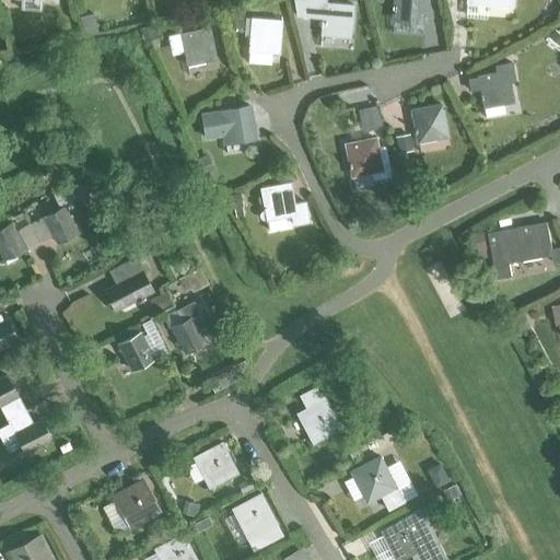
[(353,4),(326,1),(325,0),(293,0),(295,15),(322,18),(321,33),(350,36),(353,4)]
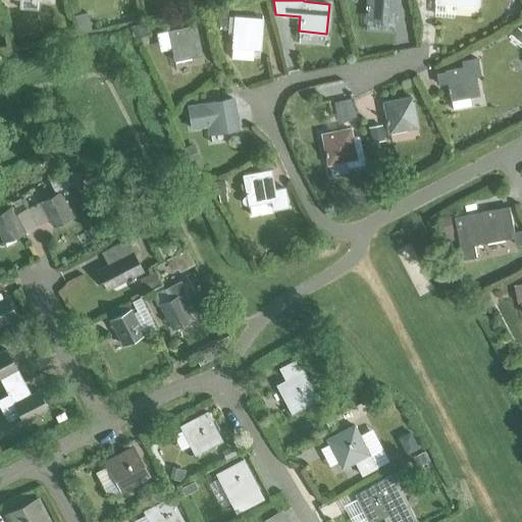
[(367,0),(366,16),(395,18),(396,0),(367,0)]
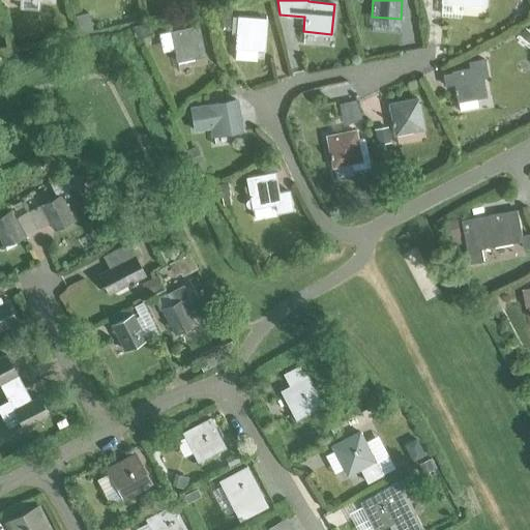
[(256,48),(263,49),(266,18),(237,16),(234,59),(255,60),(256,48)]
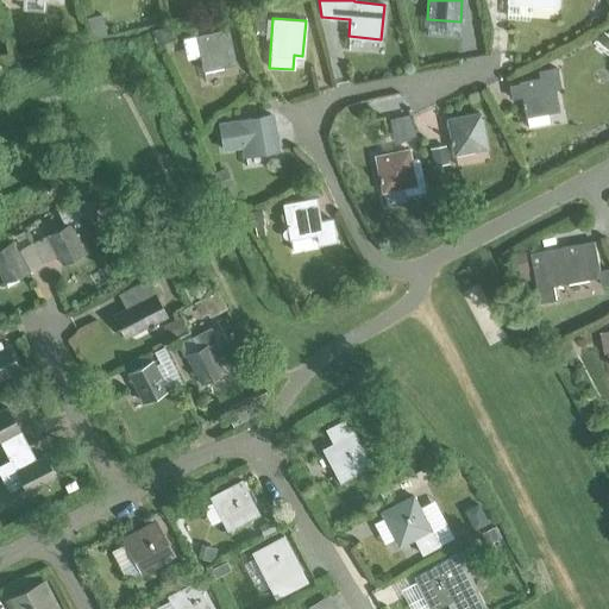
[(195,35),(202,70),(234,63),(227,29),(195,35)]
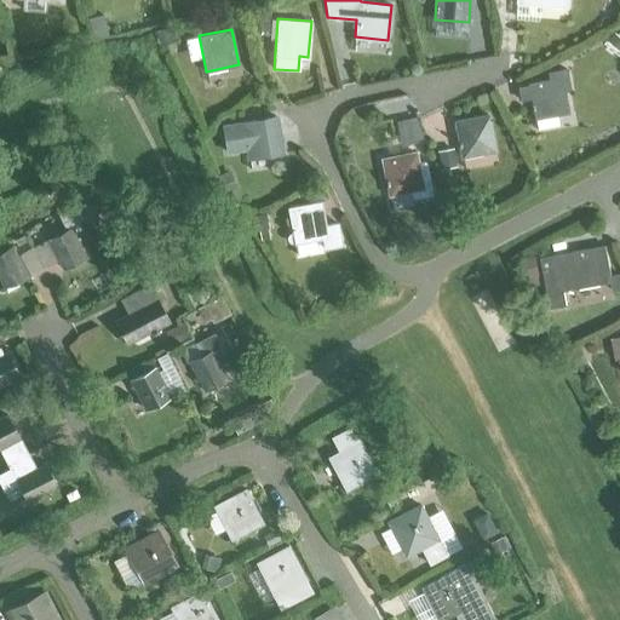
[(619,30),(618,34),(615,33),(609,41),(619,50),(619,30)]
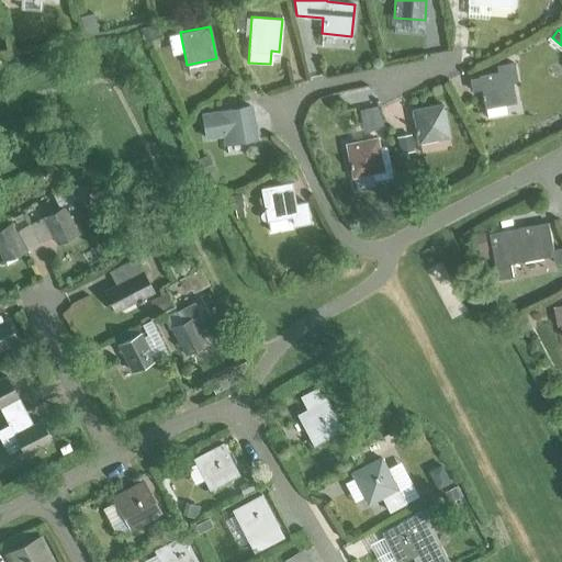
[(485,107),(515,101),(512,82),(517,81),(513,62),(496,65),(497,71),(479,75),(479,77),(469,79),(472,91),(482,89),(485,107)]
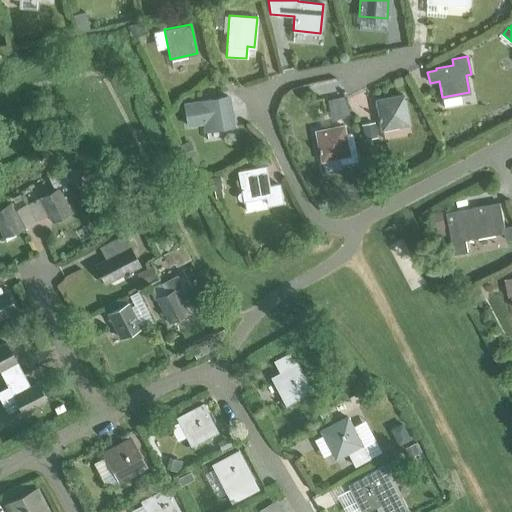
[(376,99),(381,128),(409,124),(403,94),(376,99)]
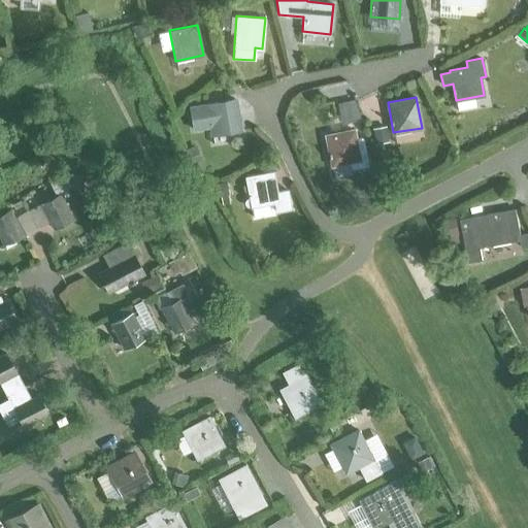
[(212,134),(241,129),(236,99),(190,106),(194,129),(211,126),(212,134)]
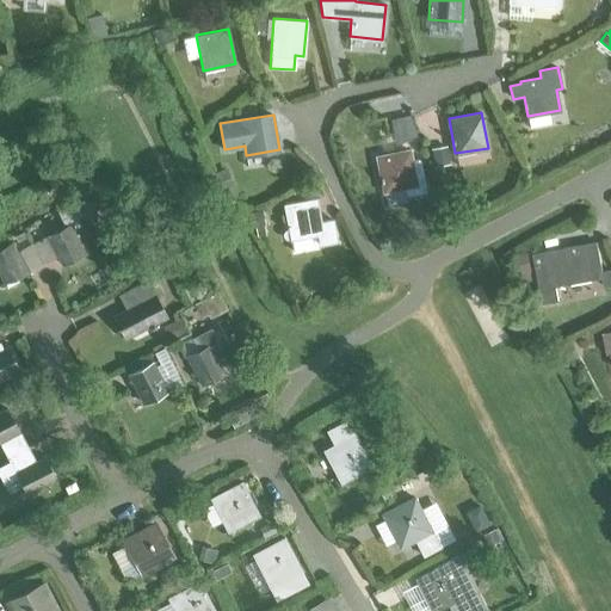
[(420,159),(412,161),(409,149),(377,156),(384,191),(406,187),(407,195),(426,191),(420,159)]
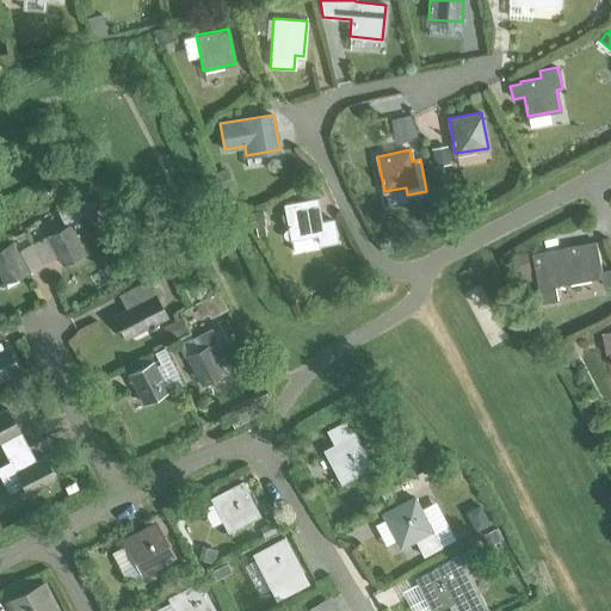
[(333,220),(320,222),(315,199),(283,204),(288,230),(285,230),(283,234),(283,238),(287,240),(289,239),(291,239),(294,252),(313,248),(310,235),(318,234),(319,246),(338,242),(333,220)]
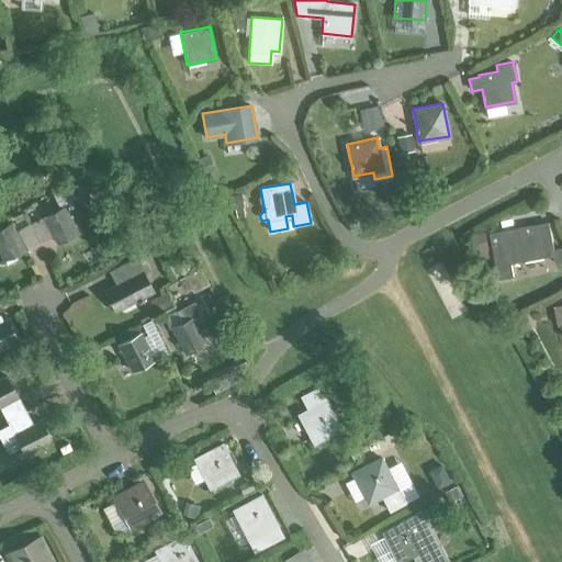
[(68,237),(77,232),(63,205),(43,216),(52,233),(63,227),(68,237)]
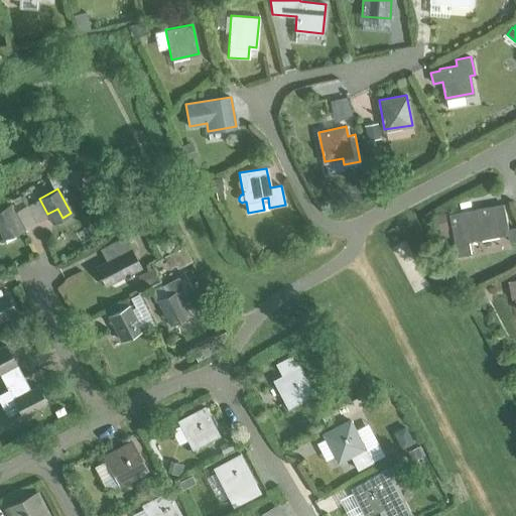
[(10,205),(0,210),(0,233),(5,242),(14,237),(12,234),(22,229),(10,205)]
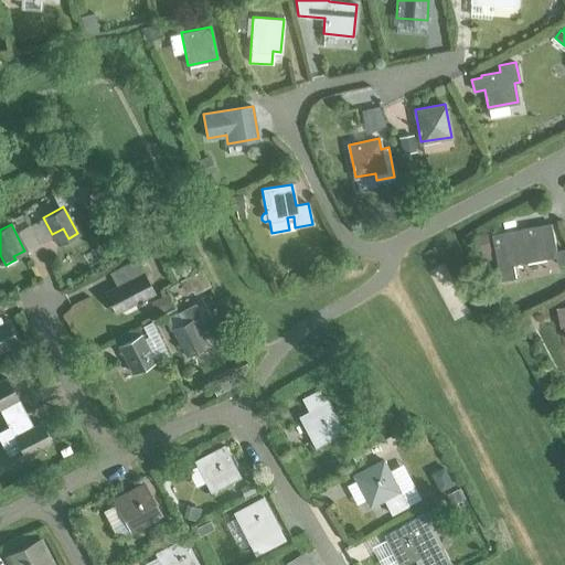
[(564,249),(557,252),(552,224),(522,230),(523,233),(510,235),(510,234),(494,237),(502,280),(516,277),(514,264),(557,256),(560,265),(564,263),(564,249)]
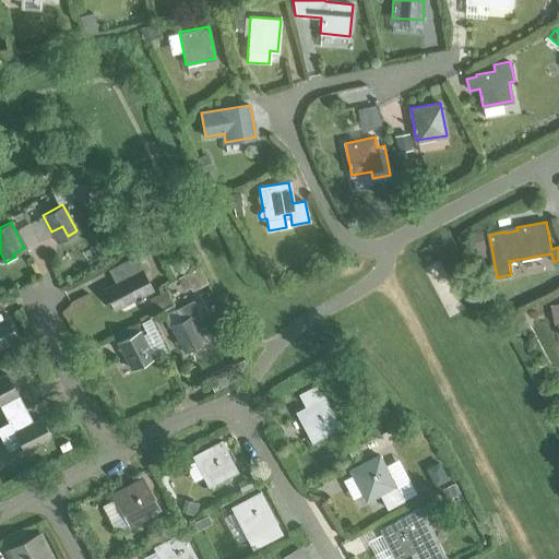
[(477,259),(488,257),(483,229),(466,233),(471,250),(476,249),(477,259)]
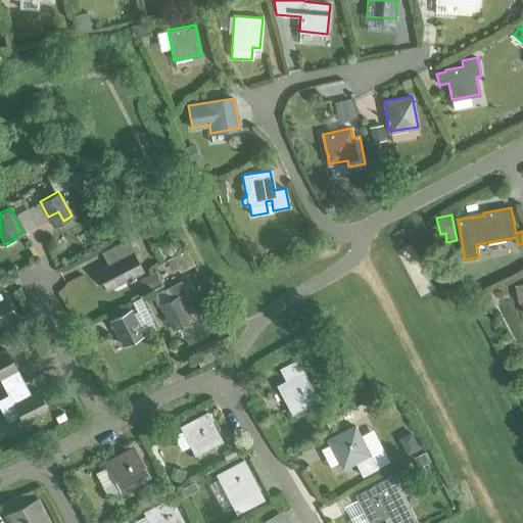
[(125,280),(141,272),(125,240),(100,252),(111,275),(120,271),(125,280)]
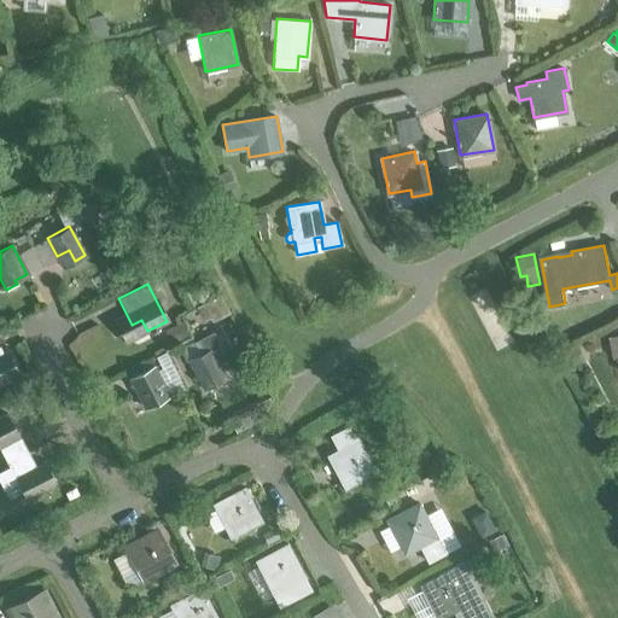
[(211,321),(229,313),(220,295),(197,307),(204,321),(210,318),(211,321)]
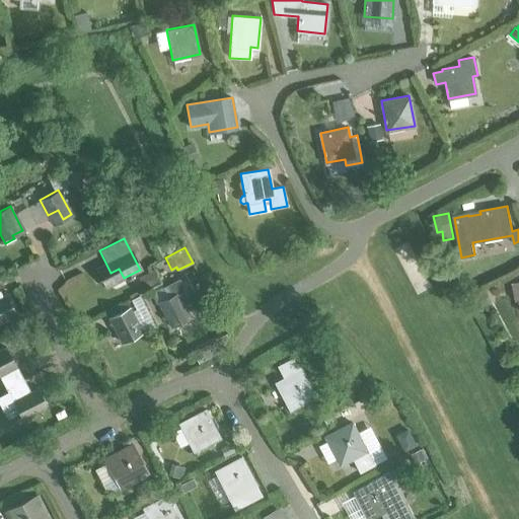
[(153,272),(139,279),(144,288),(157,281),(153,272)]
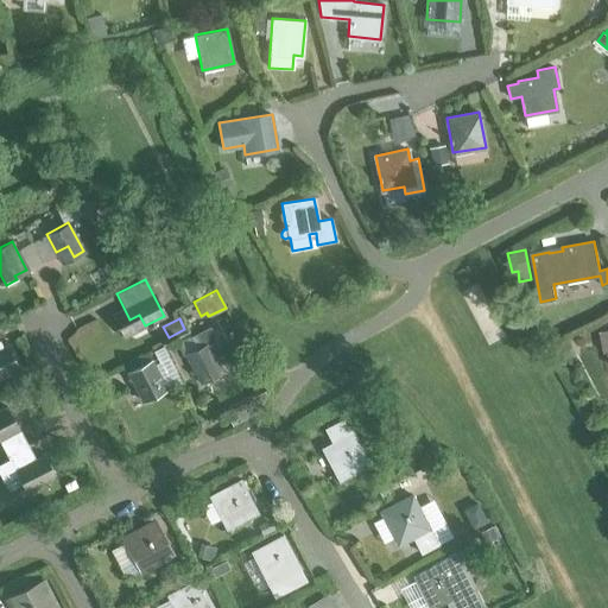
[(210,325),(192,335),(198,348),(207,343),(217,339),(210,325)]
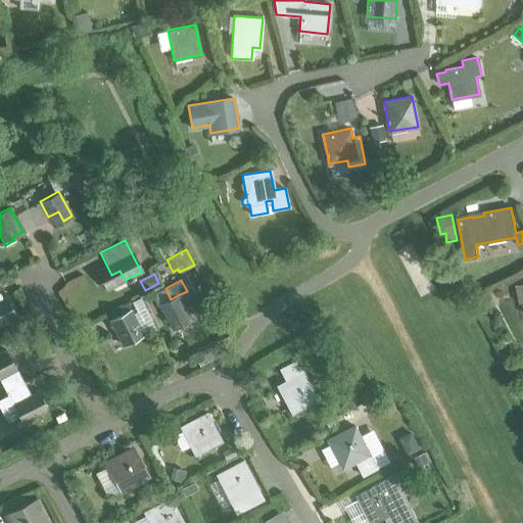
[(181,325),(191,320),(178,295),(171,299),(158,305),(167,322),(177,317),(181,325)]
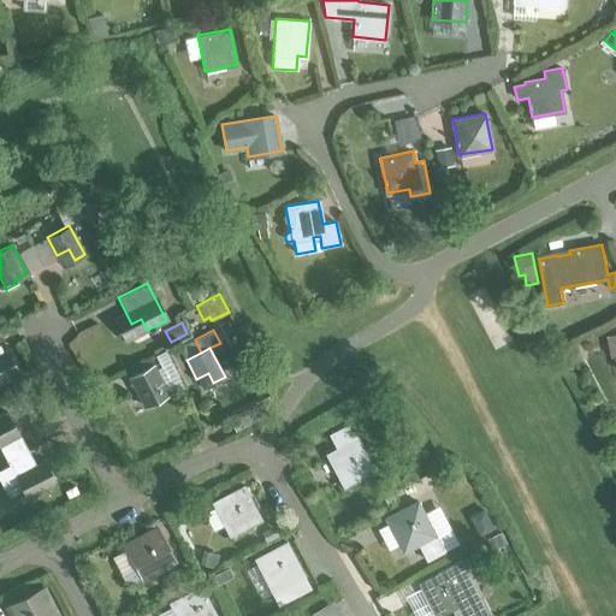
[(0,383),(19,373),(7,350),(0,354),(0,383)]
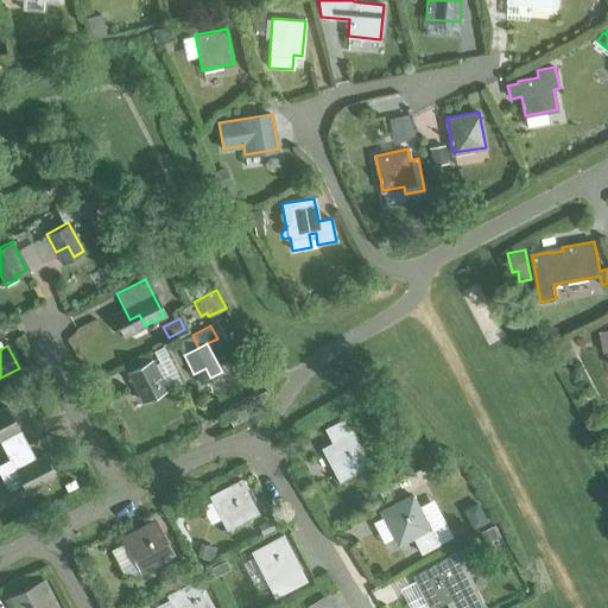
[(151,360),(128,372),(143,401),(166,390),(151,360)]
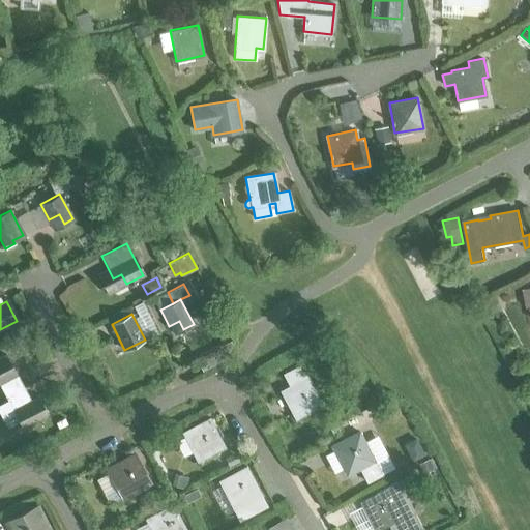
[(226,359),(231,342),(197,359),(202,371),(226,359)]
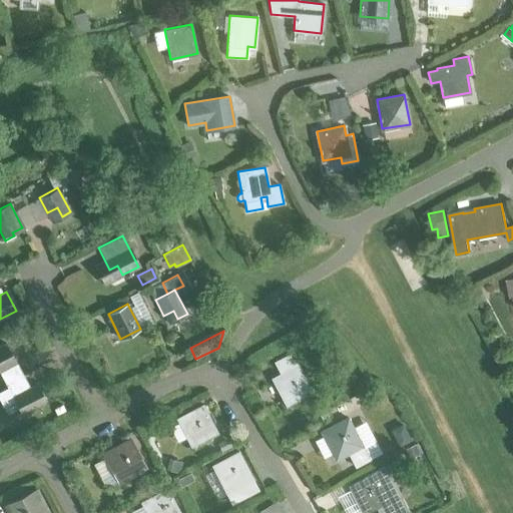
[(0,346),(0,370),(15,363),(5,344),(0,346)]
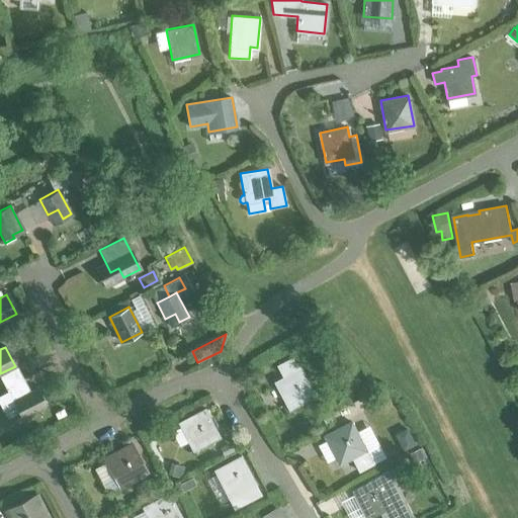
[(275,385),(287,411),(315,397),(293,356),(276,364),(284,381),(275,385)]
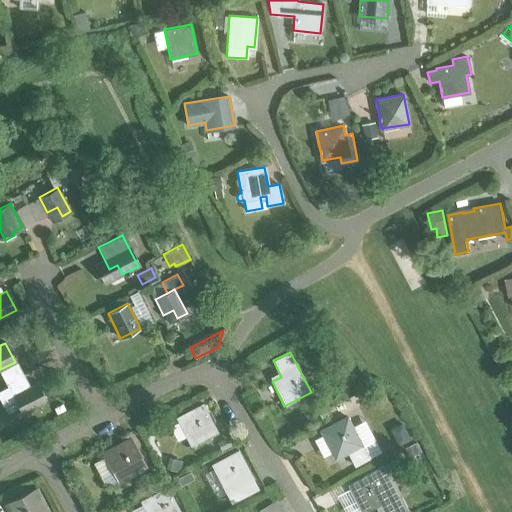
[(7,387),(0,390),(0,399),(3,406),(14,400),(17,405),(25,401),(30,410),(46,402),(36,383),(12,396),(7,387)]
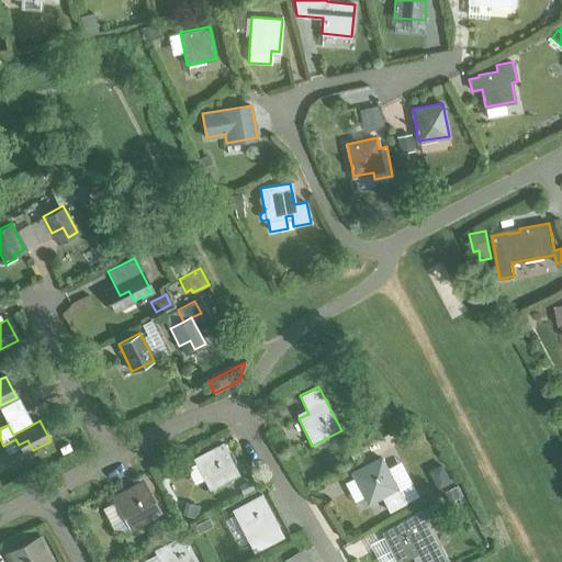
[(194,463),(209,490),(237,474),(222,444),(211,450),(213,454),(194,463)]
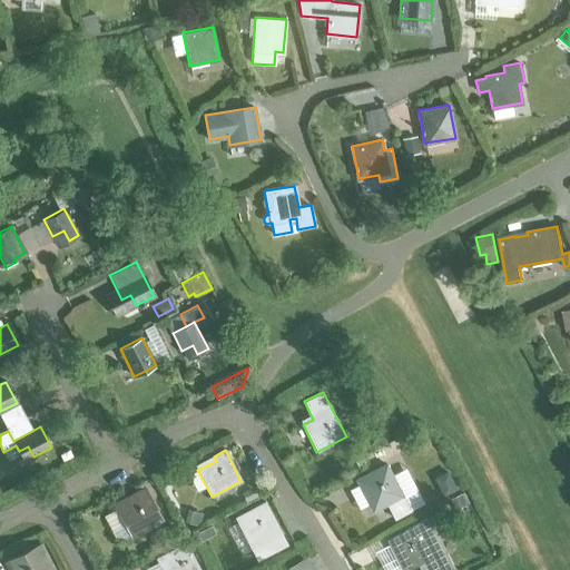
[(394,518),(409,511),(385,464),(374,471),(375,475),(357,484),(371,511),(386,503),(394,518)]
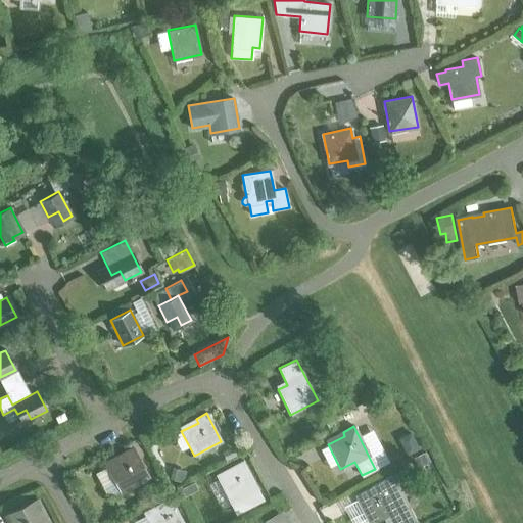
[(107,466),(96,472),(103,487),(115,481),(120,490),(147,477),(133,448),(123,454),(125,458),(107,466)]
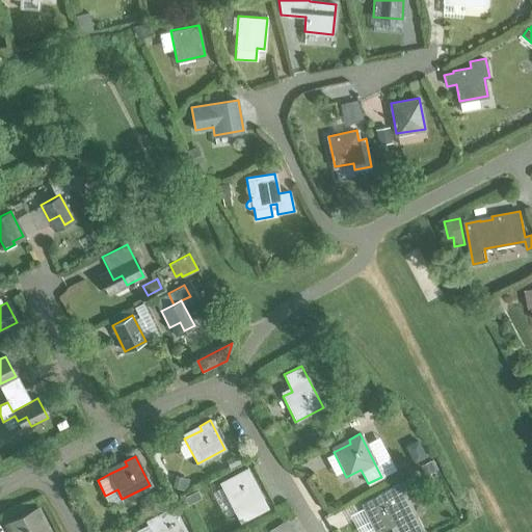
[(262,498),(247,469),(236,474),(238,478),(221,487),(234,512),(240,523),(267,508),(262,498)]
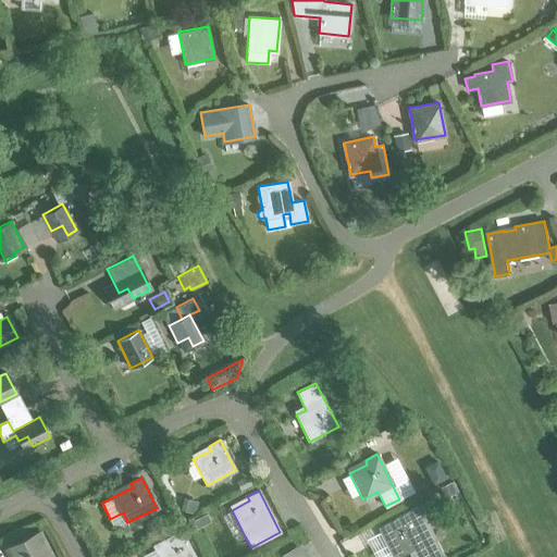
[(411,556),(436,556),(442,555),(418,507),(395,518),(397,522),(380,532),(392,556),(395,556),(409,551),(411,556)]
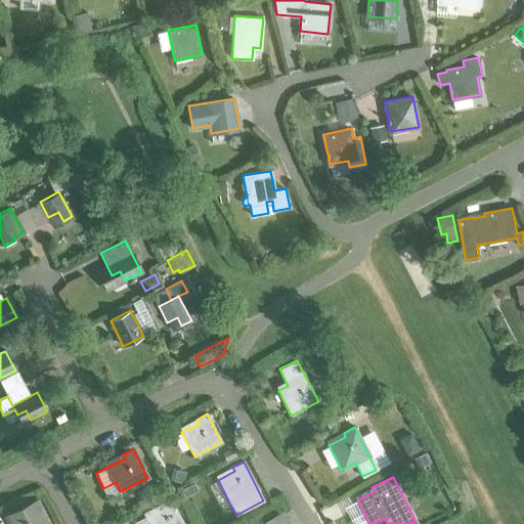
[(145,517),(148,523),(183,523),(170,498),(160,504),(162,508),(145,517)]
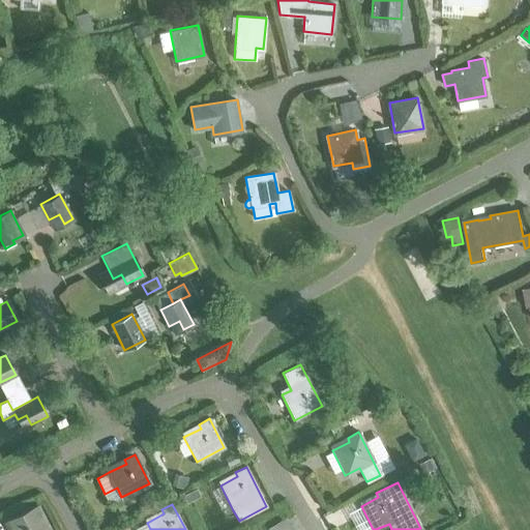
[(48,529),(36,507),(6,523),(10,529),(48,529)]
